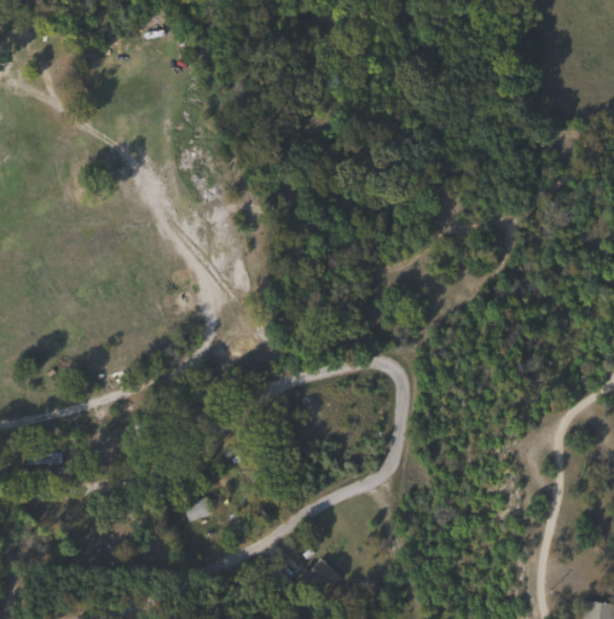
[(210,515),(189,521),(184,505),(206,498),(210,515)]
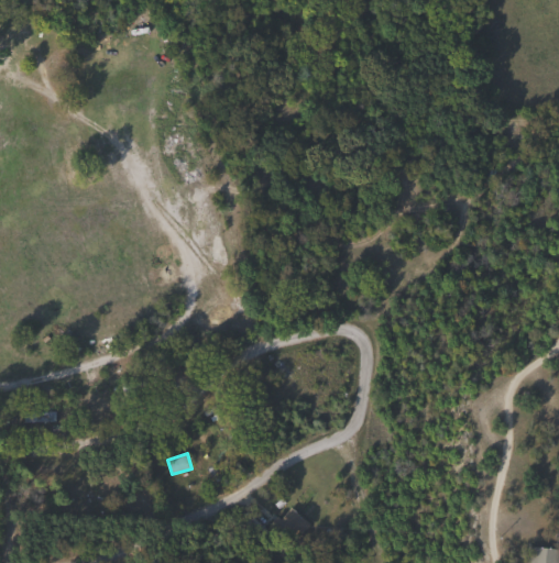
[(308,522),(291,544),(271,528),(289,506),(308,522)]
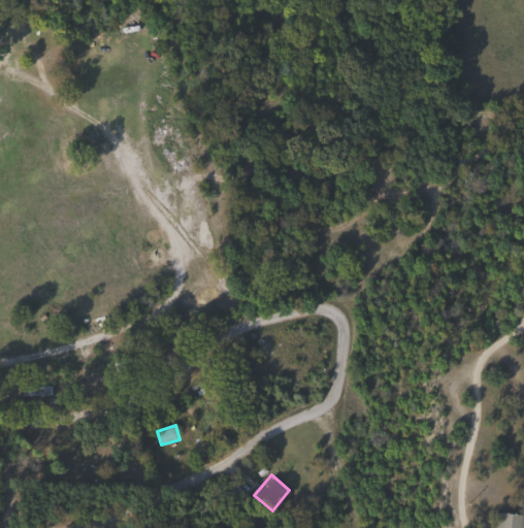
[(523,527),(494,527),(496,513),(523,515),(523,527)]
